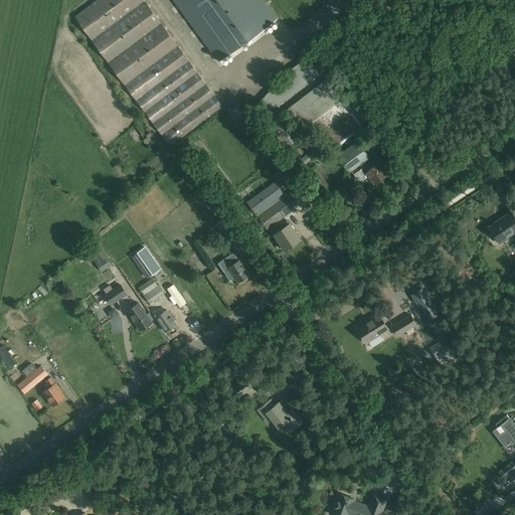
[(96,0),(73,16),(74,17),(169,146),(222,107),(218,101),(144,0),(96,0)]
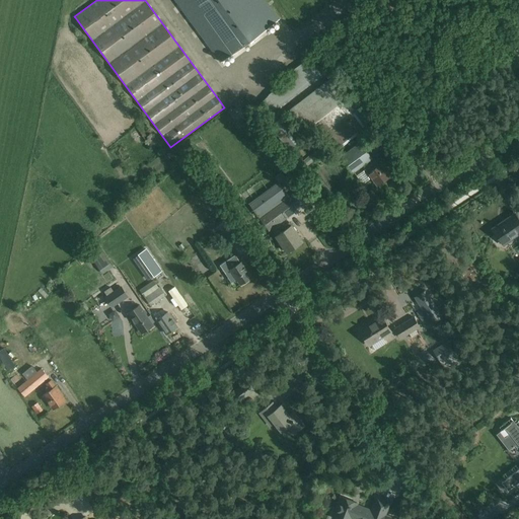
[(174,0),(220,62),(279,18),(265,0),(174,0)]
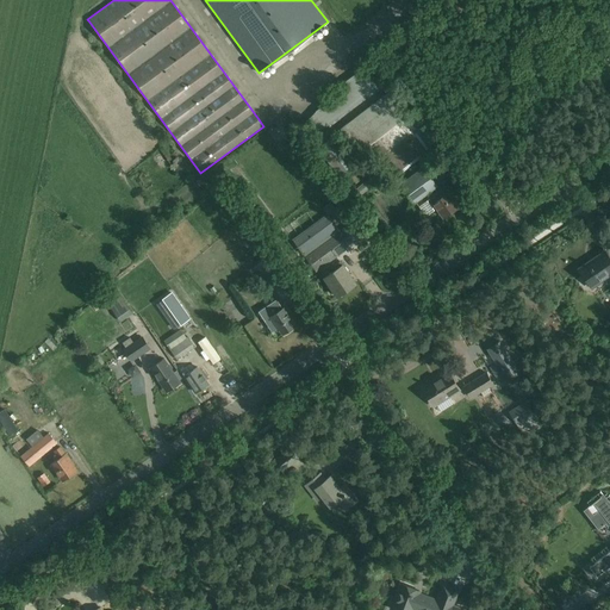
[(346,116),(379,81),(363,67),(331,103),(346,116)]
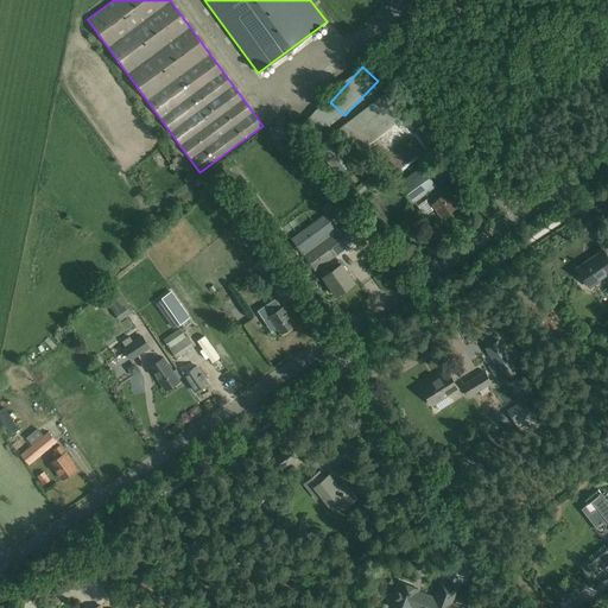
[(390,90),(358,114),(401,170),(425,151),(411,132),(418,127),(390,90)]
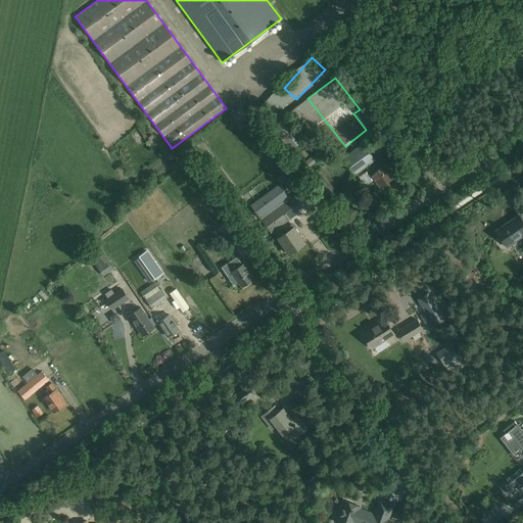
[(304,148),(274,109),(264,117),(294,156),(304,148)]
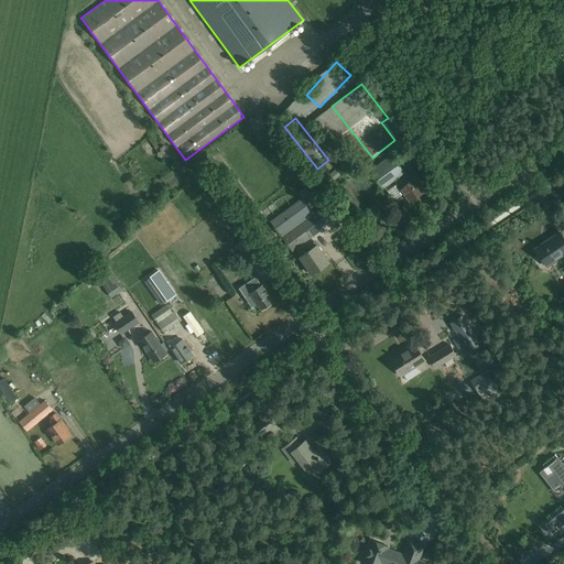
[(370,171),(382,188),(405,173),(391,154),(370,171)]
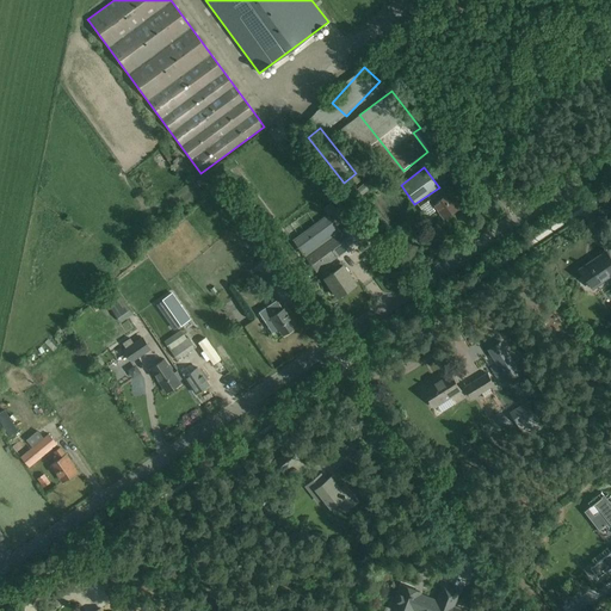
[(451,184),(445,189),(429,201),(436,210),(438,209),(444,217),(464,203),(455,189),(451,184)]
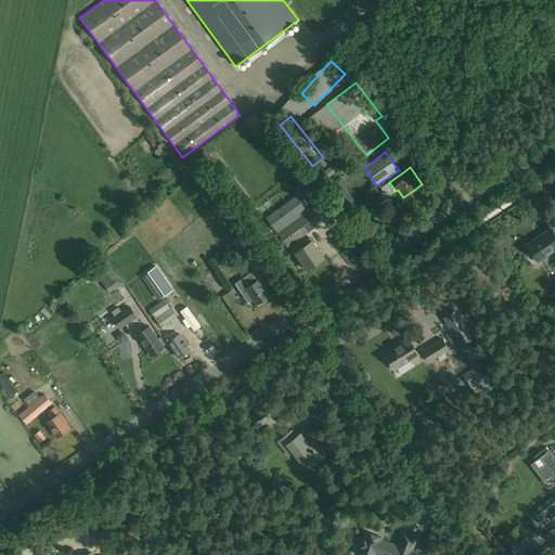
[(297,195),(266,218),(287,247),(333,214),(322,201),(309,209),(301,198),(309,194),(301,184),(294,191),(297,195)]
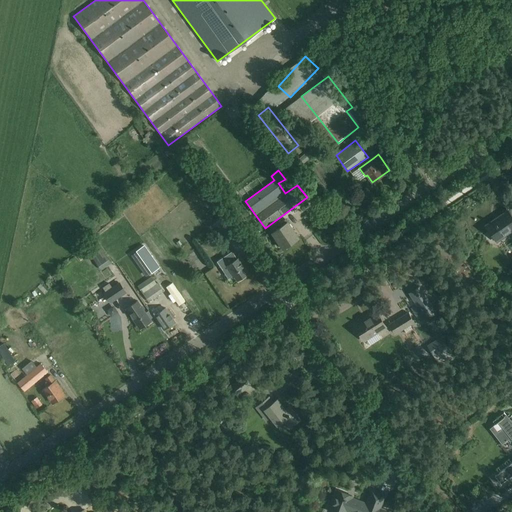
[(511,217),(508,211),(486,226),(496,242),(511,231),(511,217)]
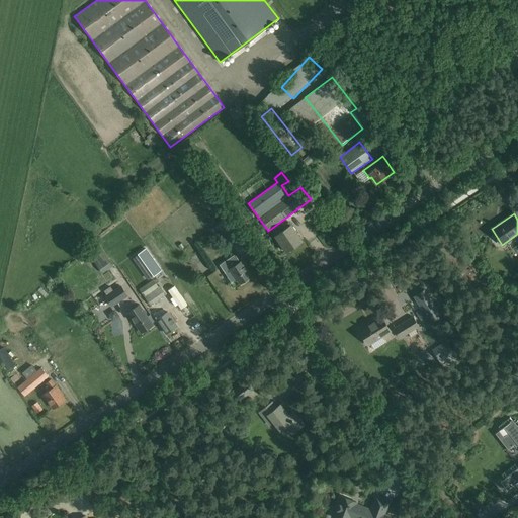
[(290,225),(275,235),(286,251),(301,241),(290,225)]
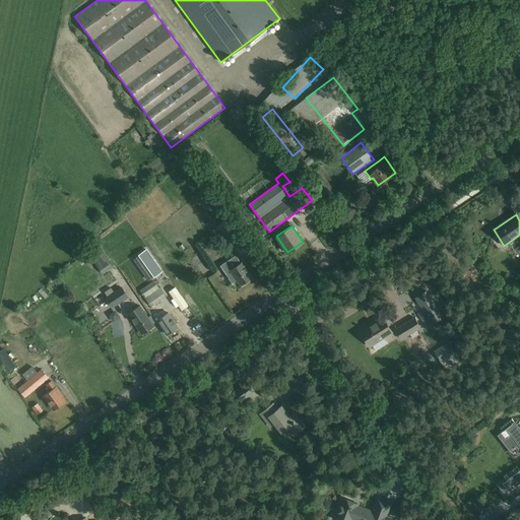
[(133,259),(138,266),(144,262),(154,276),(161,271),(146,250),(133,259)]
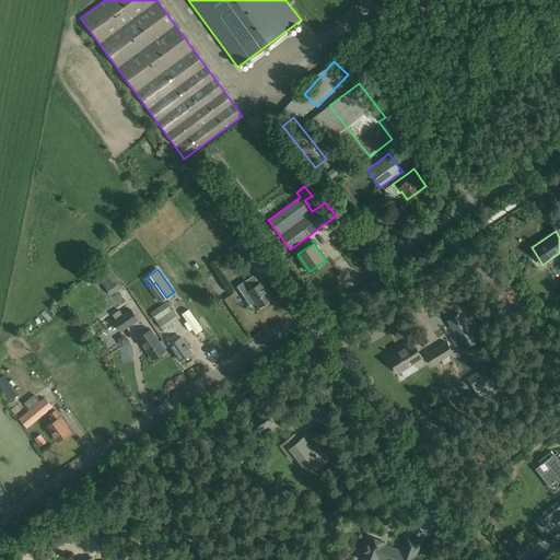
[(254,275),(247,279),(238,286),(244,294),(245,293),(252,302),(255,300),(259,306),(270,299),(259,282),(254,275)]
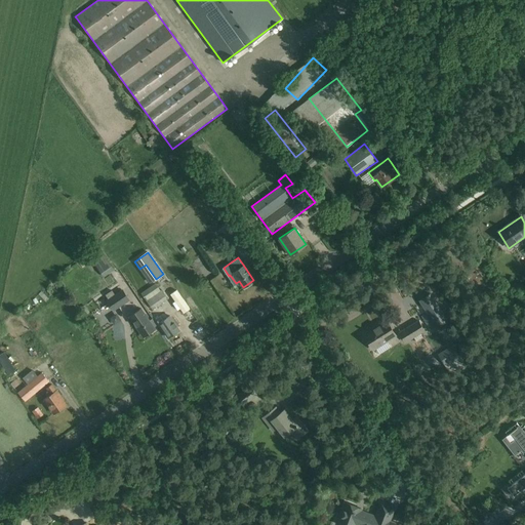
[(102,272),(104,278),(113,274),(118,286),(122,284),(114,267),(102,272)]
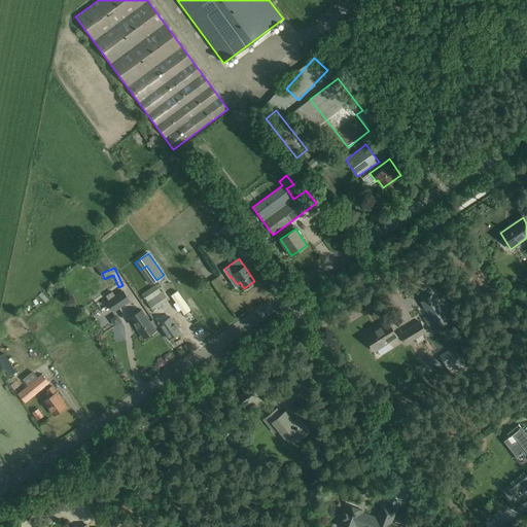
[(114,311),(130,301),(123,291),(107,302),(114,311)]
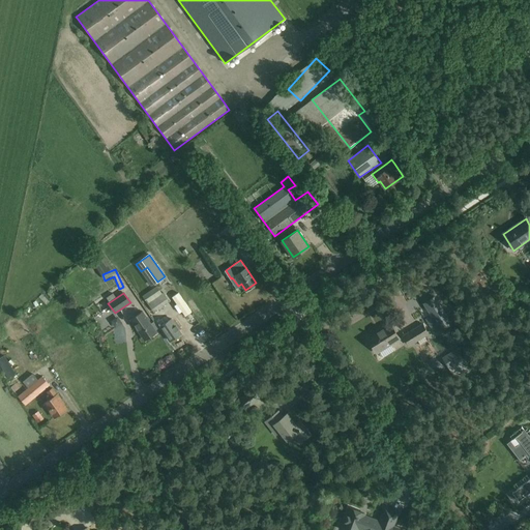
[(169,302),(163,293),(147,303),(153,313),(169,302)]
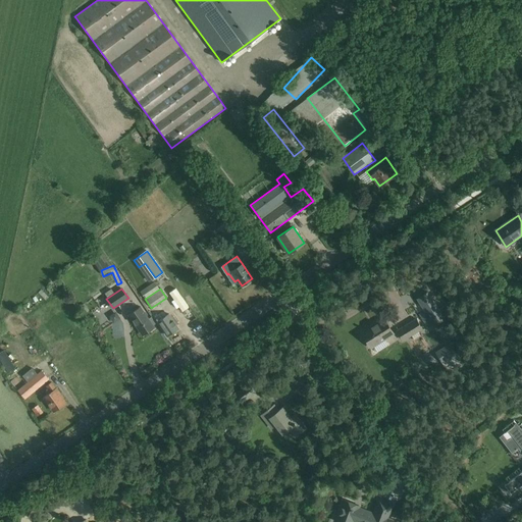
[(427,293),(418,299),(428,315),(423,318),(429,327),(444,318),(427,293)]
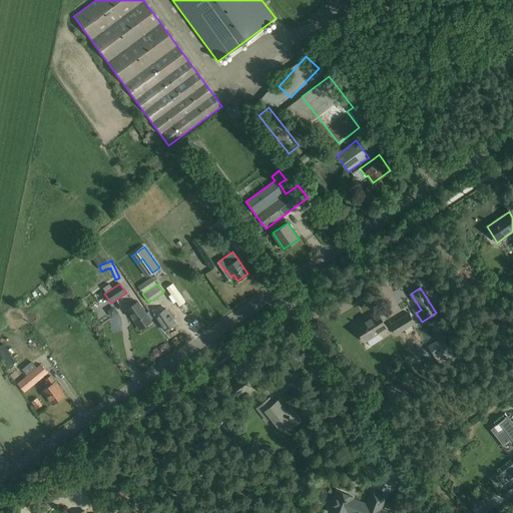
[(32,297),(25,301),(28,306),(35,302),(32,297)]
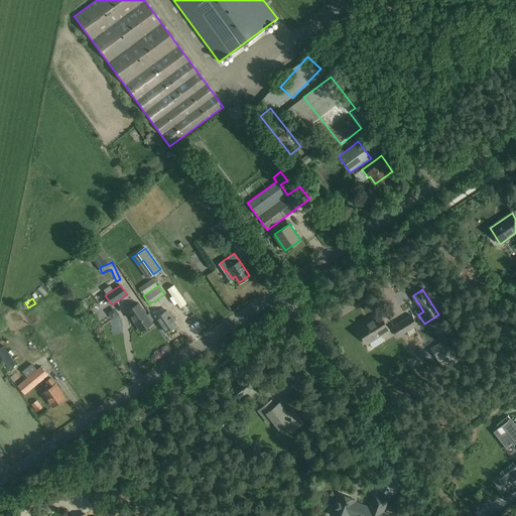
[(155,317),(151,312),(146,315),(138,303),(127,310),(133,320),(134,319),(136,323),(135,323),(140,331),(142,330),(143,331),(147,328),(147,327),(152,324),(150,321),(155,317)]
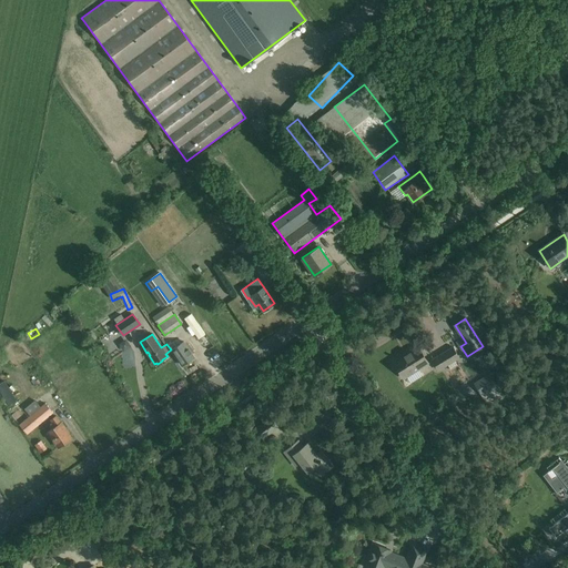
[(120,344),(125,353),(135,345),(129,337),(120,344)]
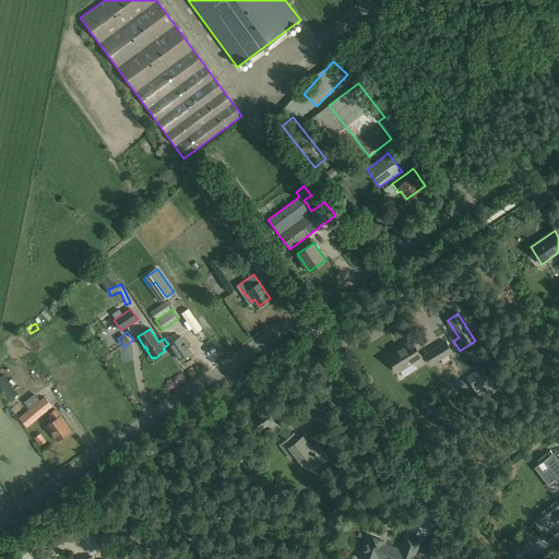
[(174,332),(164,339),(168,344),(179,359),(180,358),(181,359),(186,356),(186,355),(191,352),(180,336),(178,337),(174,332)]
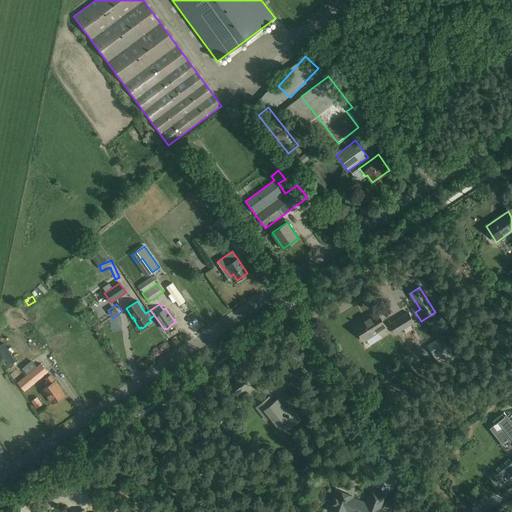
[(356,325),(365,340),(386,327),(376,312),(356,325)]
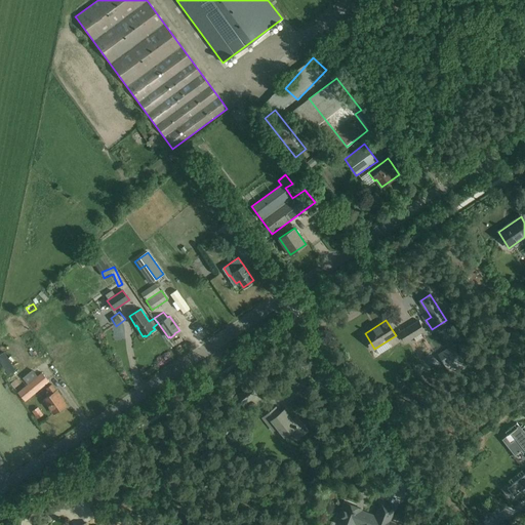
[(422,337),(419,332),(423,330),(418,321),(399,332),(405,341),(413,336),(416,341),(422,337)]
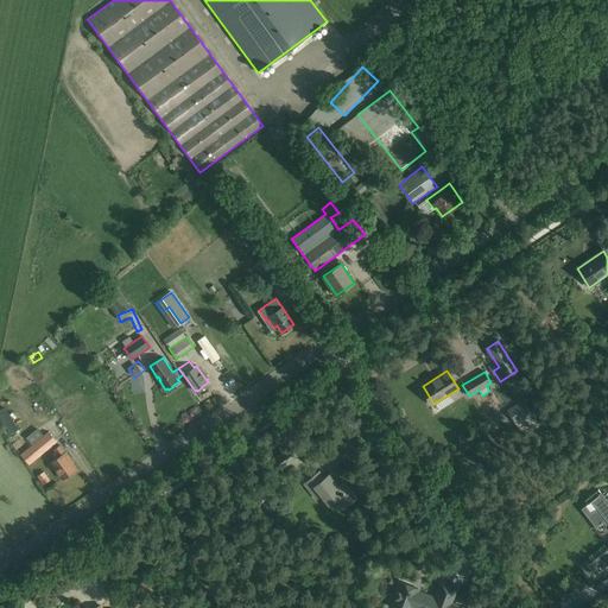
[(138,393),(147,391),(145,378),(135,379),(138,393)]
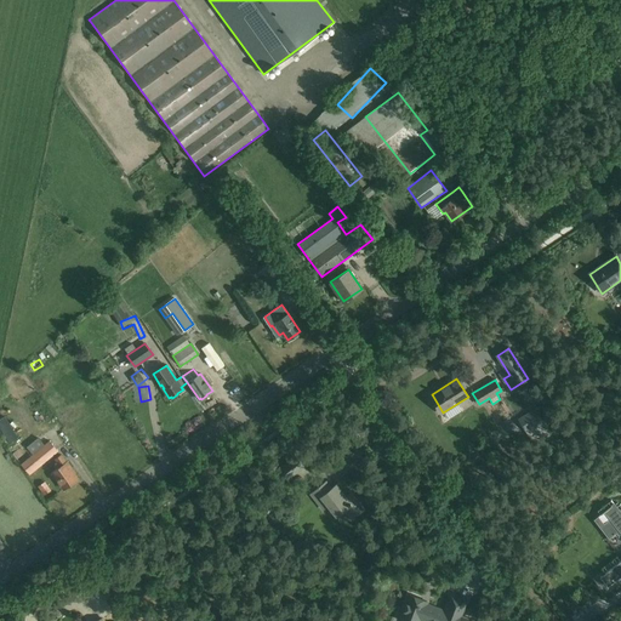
[(531,412),(524,419),(528,425),(536,420),(531,412)]
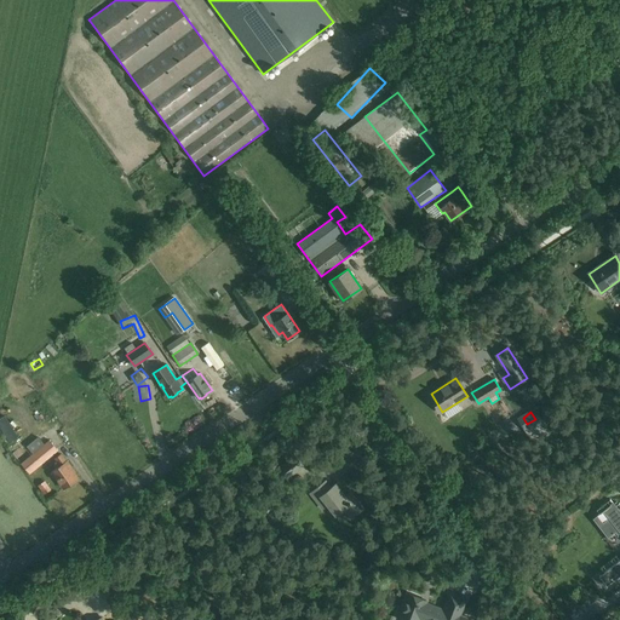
[(58,451),(50,440),(21,464),(29,475),(58,451)]
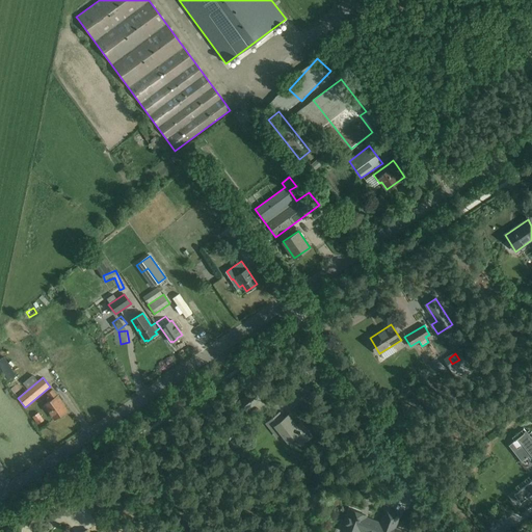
[(55,419),(67,410),(63,406),(65,405),(53,389),(47,394),(52,399),(45,404),(55,419)]
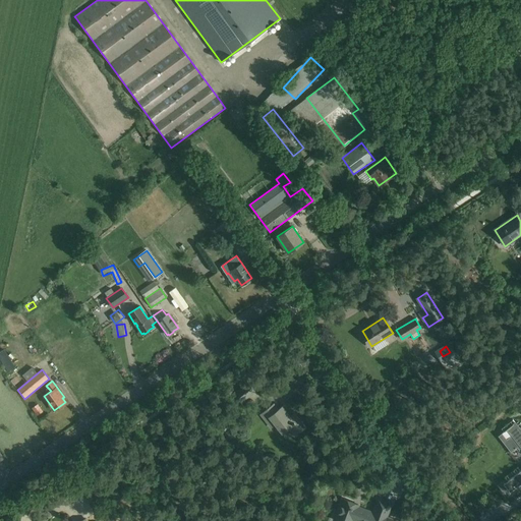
[(241,402),(248,396),(254,392),(247,383),(234,393),(241,402)]
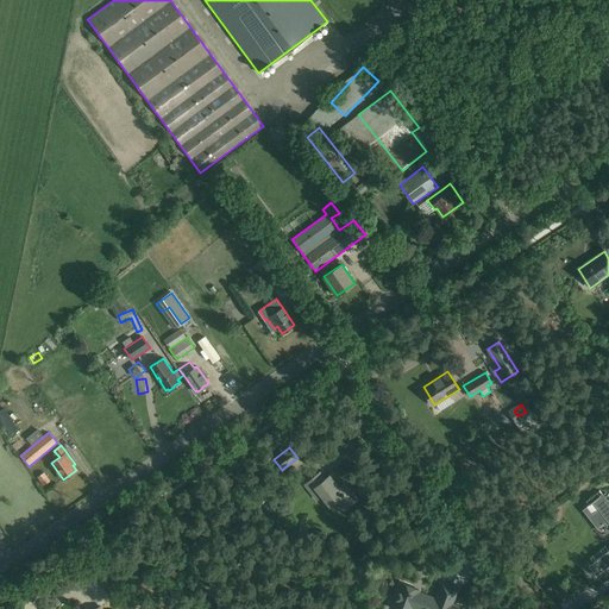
[(305,484),(309,490),(316,500),(322,495),(330,506),(338,500),(345,509),(356,500),(344,484),(339,488),(328,476),(325,479),(319,472),(305,484)]
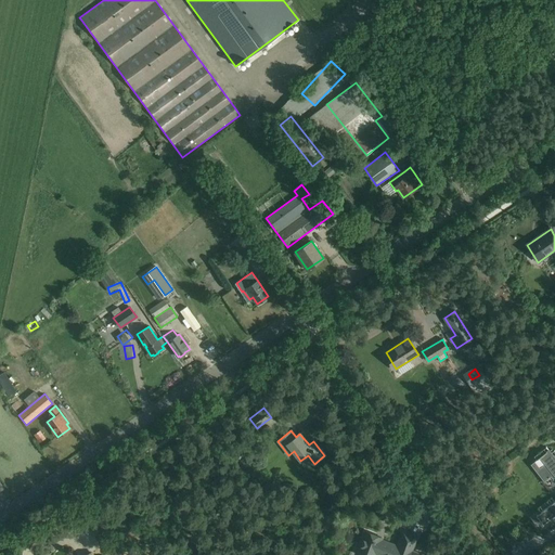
[(554,451),(554,450),(551,453),(549,450),(539,456),(554,476),(554,501),(537,516),(543,524),(554,514),(554,457),(554,456),(554,451)]
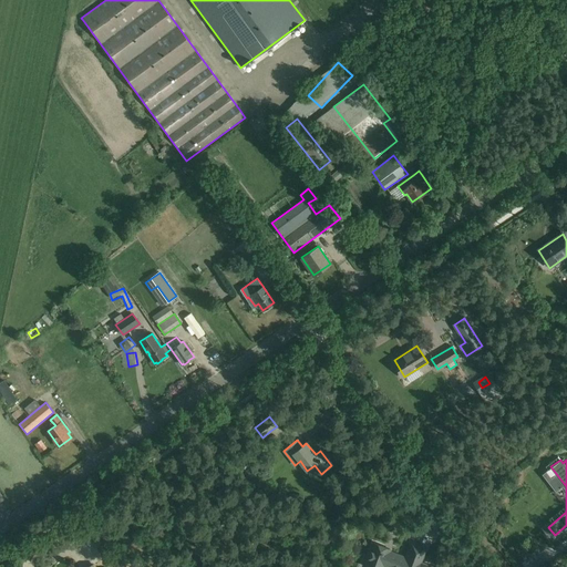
[(547,475),(554,482),(558,477),(552,471),(547,475)]
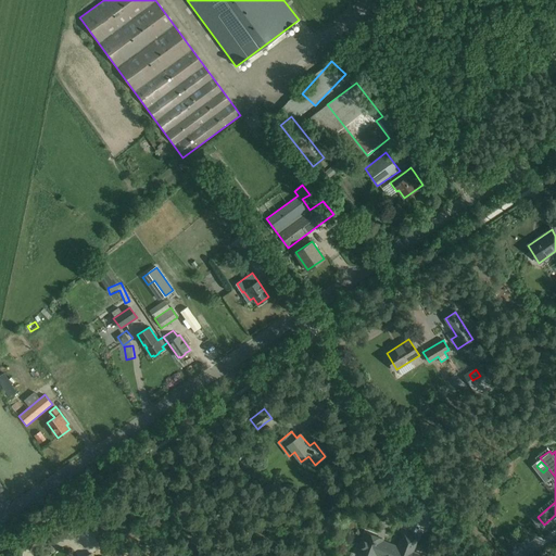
[(146,514),(137,520),(146,531),(154,525),(146,514)]
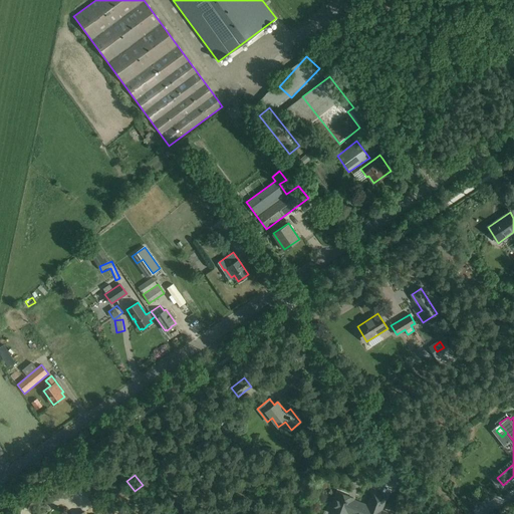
[(346,513),(347,513),(348,513),(387,513),(380,511),(386,498),(372,493),(369,503),(370,506),(367,507),(352,501),(352,499),(352,498),(351,500),(347,498),(348,497),(337,493),(329,513),(346,513)]
